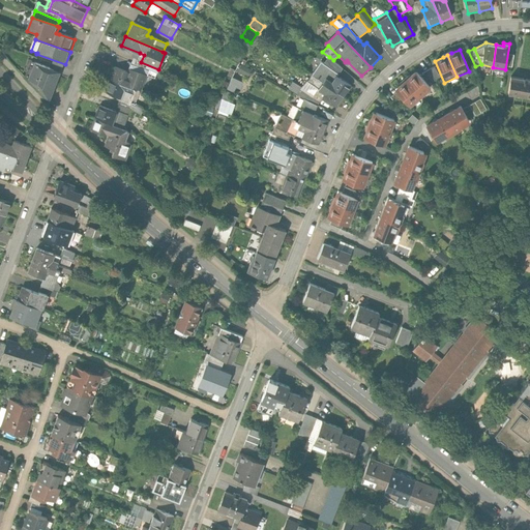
[(329,57),(323,64),(339,75),(343,68),(333,60),(329,57)]
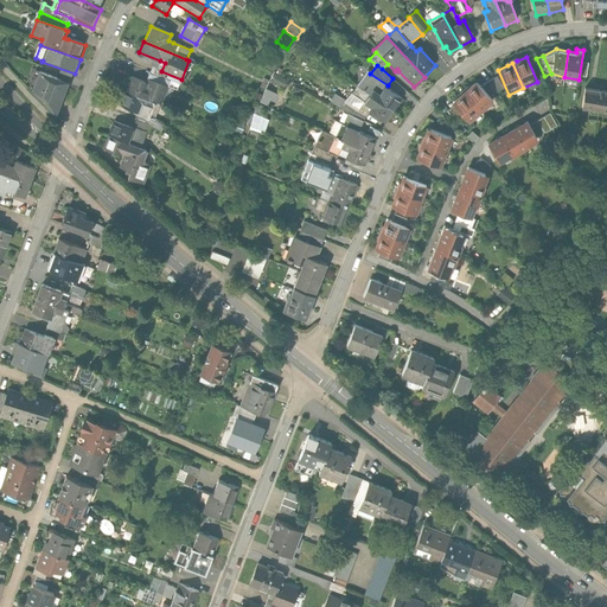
[(366,71),(357,85),(394,112),(402,98),(389,90),(387,88),(388,85),(370,74),(366,71)]
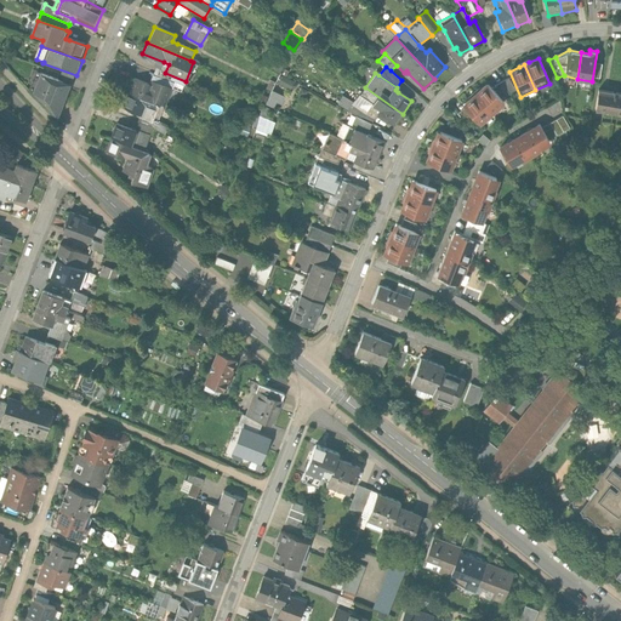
[(43,74),(35,93),(60,121),(64,109),(73,86),(43,74)]
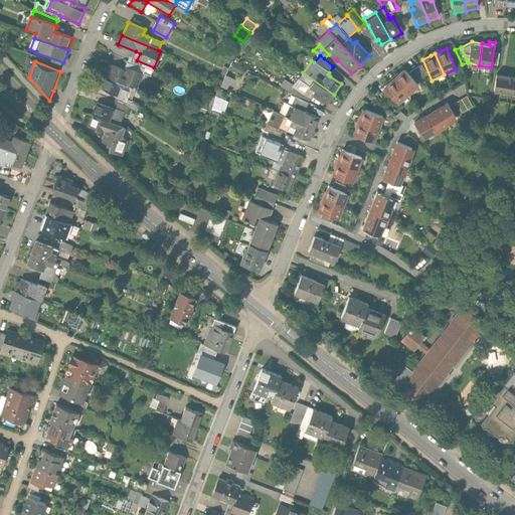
[(243,72),(246,66),(236,61),(233,68),(243,72)]
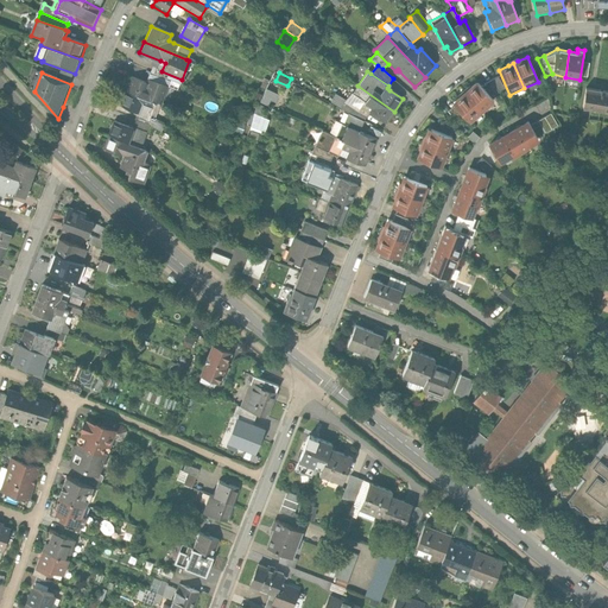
[(130,76),(125,90),(162,103),(168,86),(149,78),(146,83),(144,82),(130,76)]
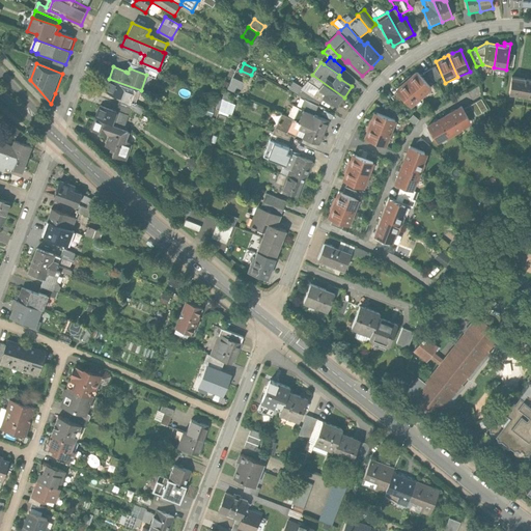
[(424,74),(429,84),(441,78),(435,67),(424,74)]
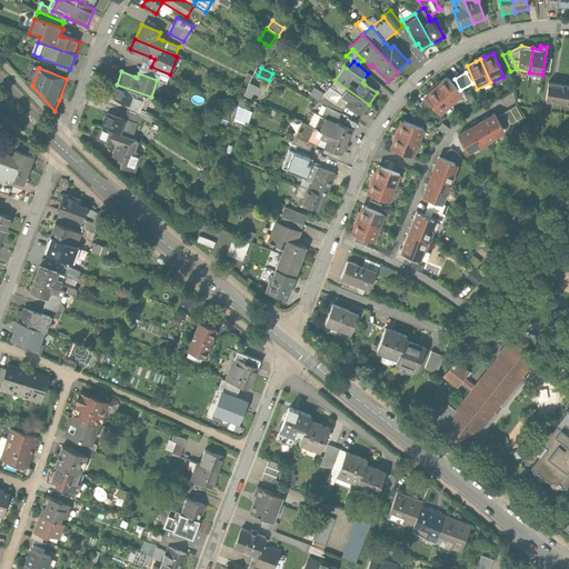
[(439,83),(436,87),(451,106),(462,96),(447,78),(439,83)]
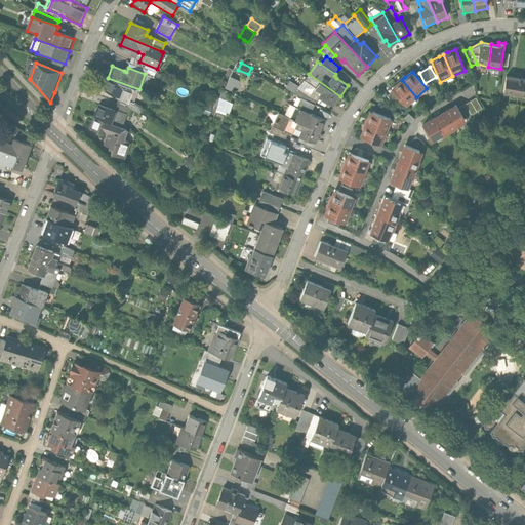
[(309,74),(305,81),(315,87),(320,91),(318,95),(321,97),(334,106),(340,96),(309,74)]
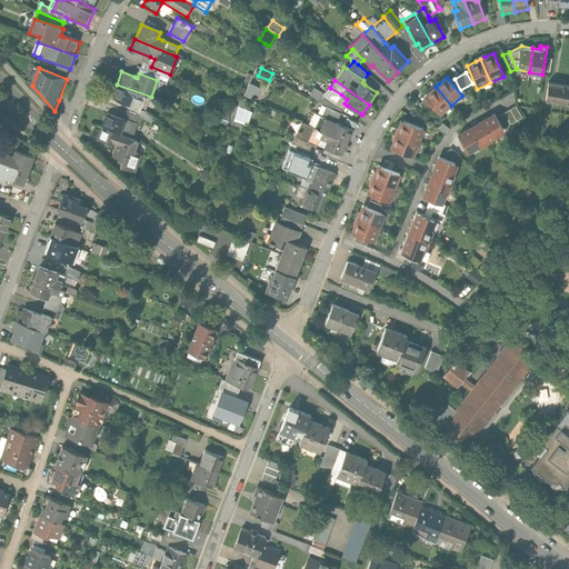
[(321,97),(318,102),(326,107),(340,113),(345,103),(347,99),(341,95),(337,101),(326,93),(330,88),(322,82),(315,92),(321,97)]
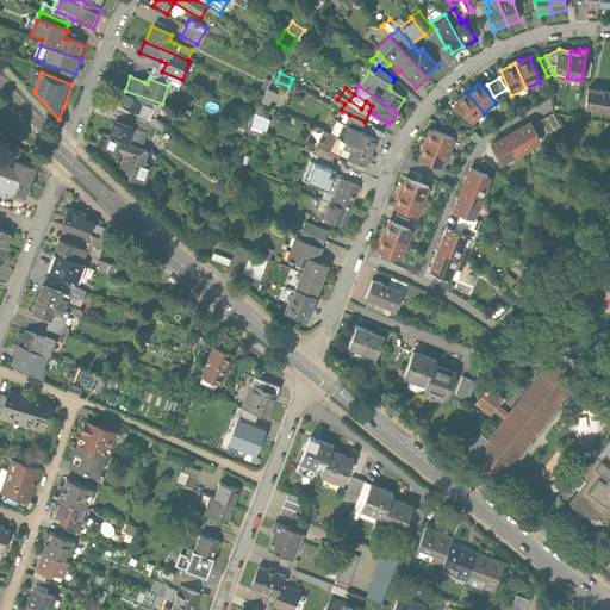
[(162,104),(125,91),(119,105),(139,113),(156,119),(162,104)]
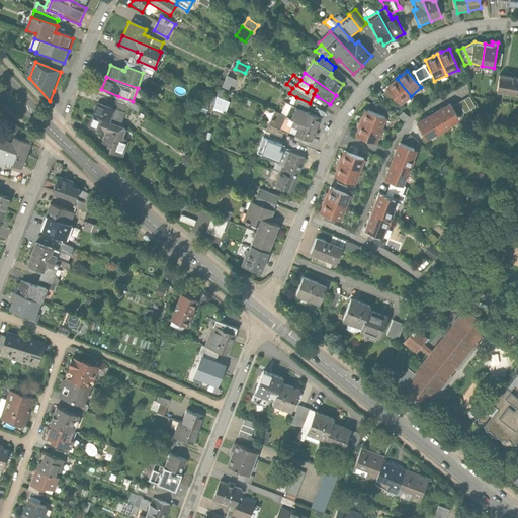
[(237,82),(226,77),(222,86),(233,91),(237,82)]
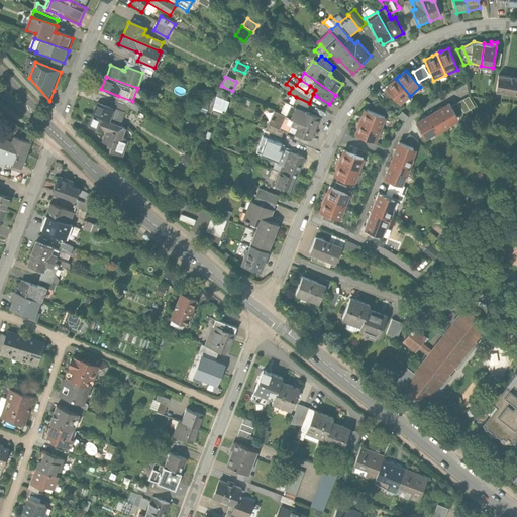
[(516,80),(513,79),(498,77),(495,95),(516,97),(516,80)]
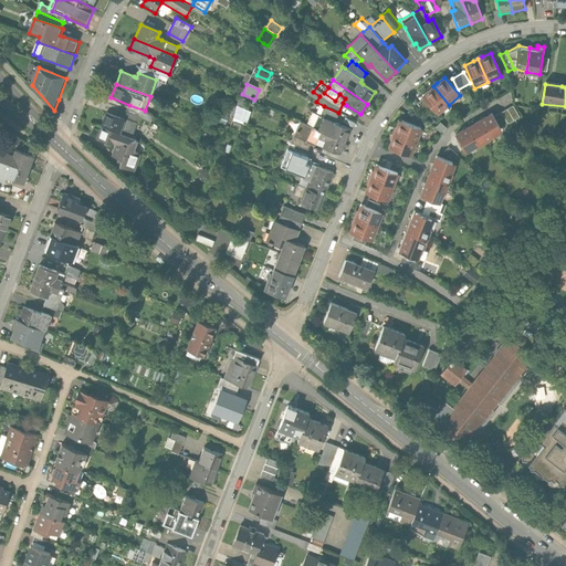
[(429,90),(421,96),(437,115),(449,105),(433,86),(429,90)]
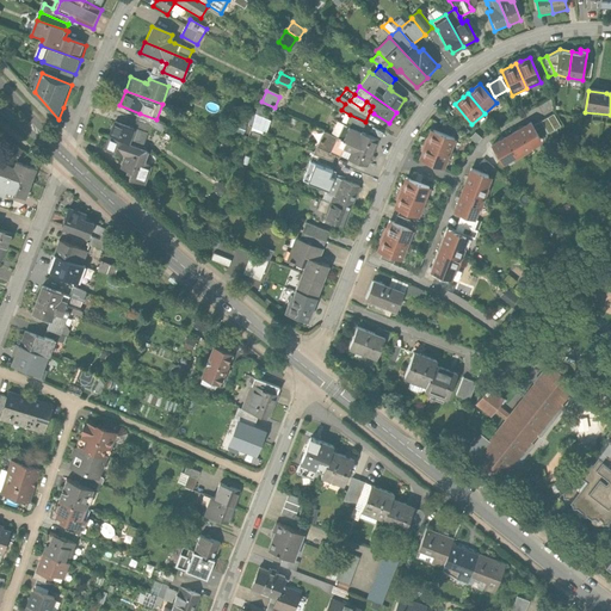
[(554,112),(548,116),(555,129),(561,125),(554,112)]
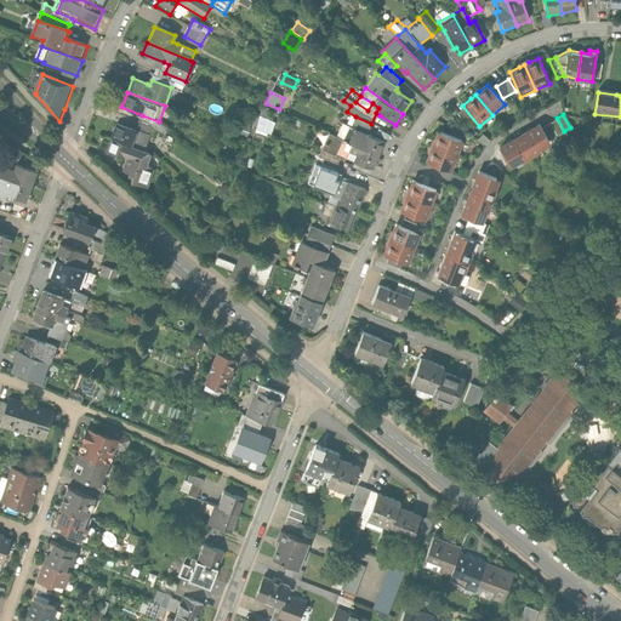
[(355,117),(351,127),(366,135),(371,124),(355,117)]
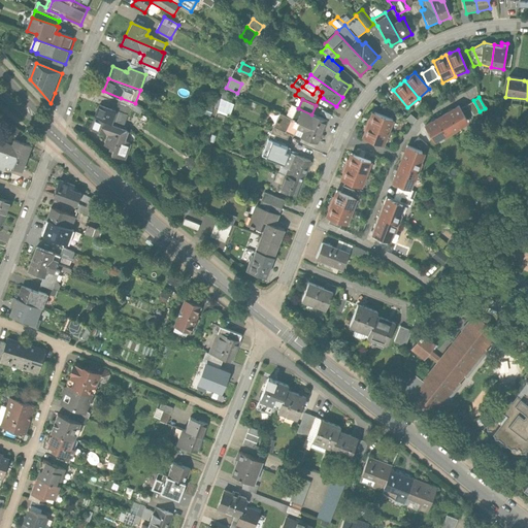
[(233,104),(222,100),(219,110),(229,114),(233,104)]
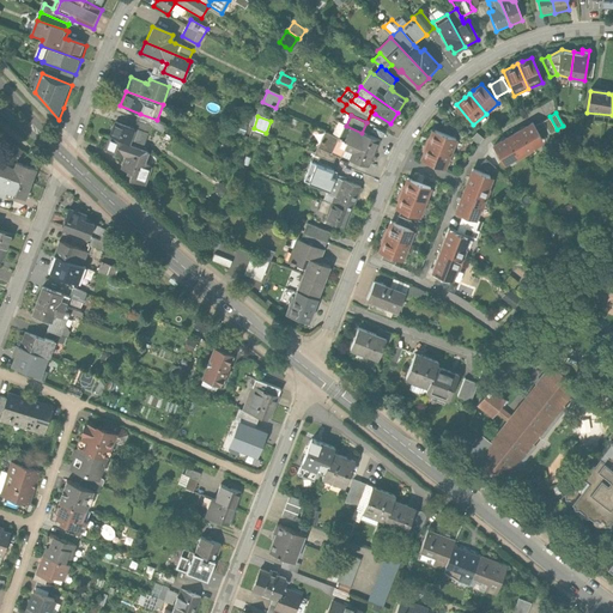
[(114,122),(108,137),(128,145),(134,129),(131,128),(114,122)]
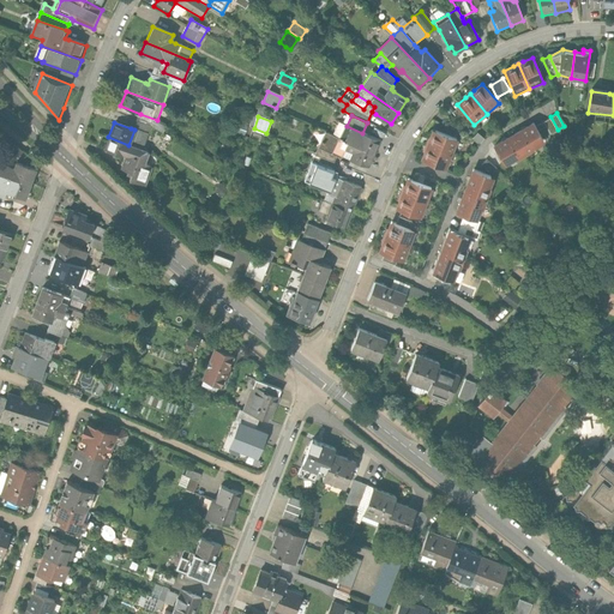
[(241,125),(235,122),(232,130),(239,133),(241,125)]
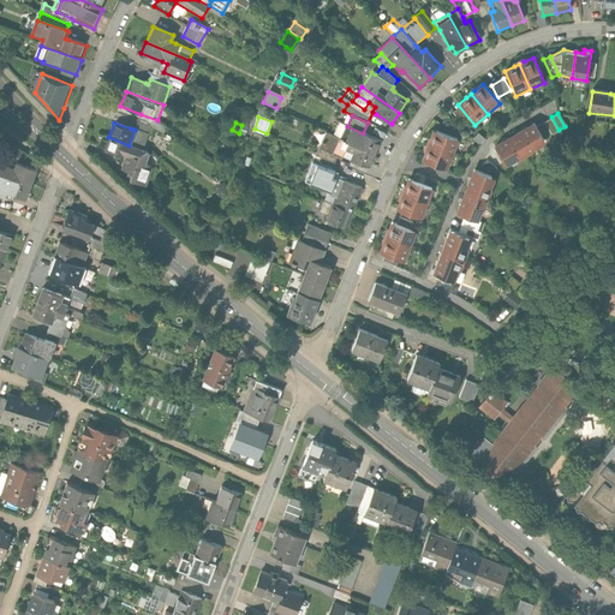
[(524,130),(514,135),(526,155),(545,144),(535,124),(524,130)]
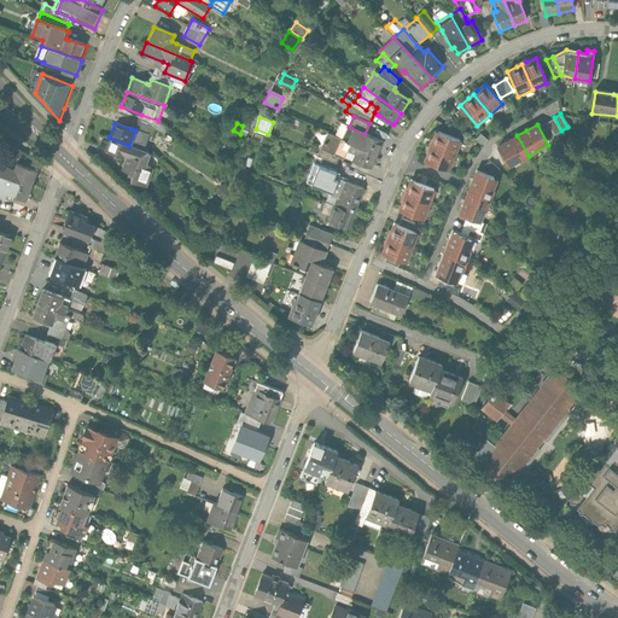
[(347,126),(340,140),(377,156),(383,141),(368,135),(365,134),(349,127),(347,126)]
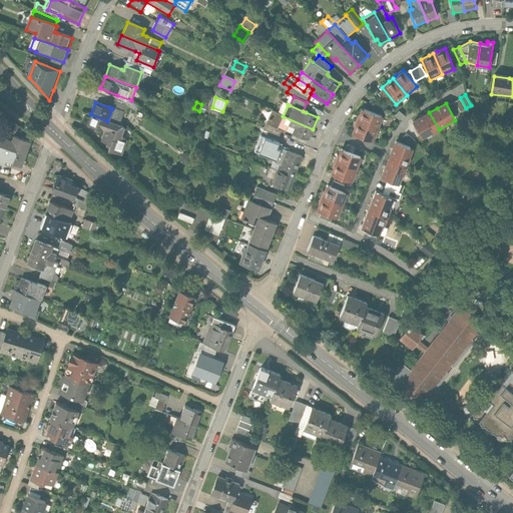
[(359,116),(357,120),(379,128),(383,116),(362,108),(359,116)]
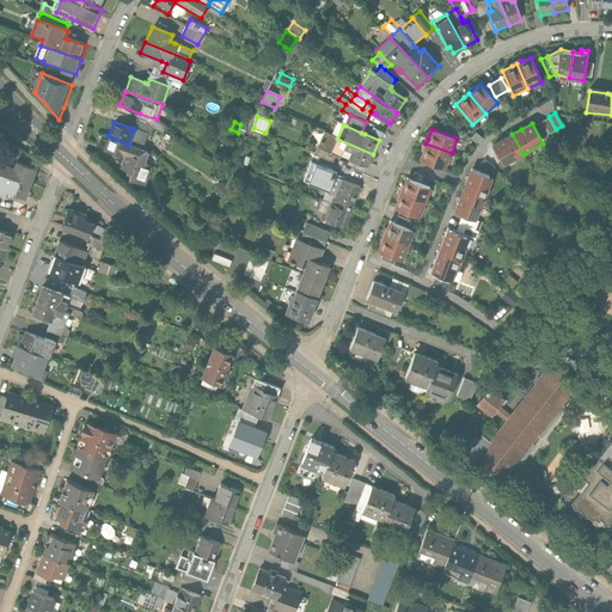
[(323,133),(317,147),(335,154),(340,157),(342,151),(349,154),(346,159),(367,169),(373,154),(337,139),(323,133)]
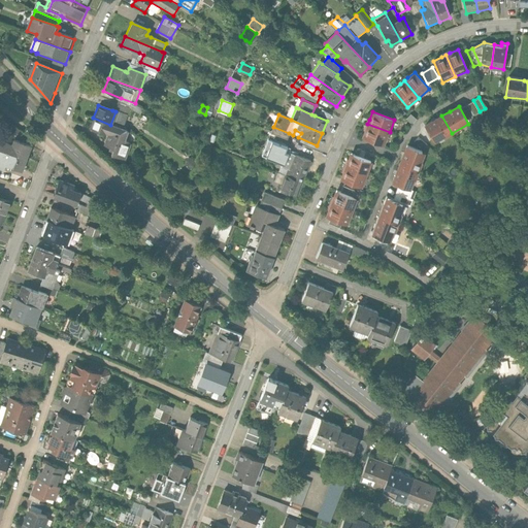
[(433,121),(424,126),(435,143),(452,133),(441,116),(433,121)]
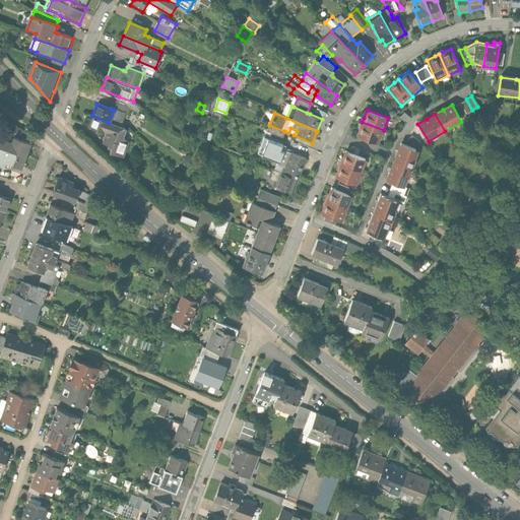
[(91,116),(87,126),(105,132),(102,143),(110,145),(109,148),(108,152),(123,157),(128,139),(122,138),(125,129),(124,127),(109,123),(91,116)]
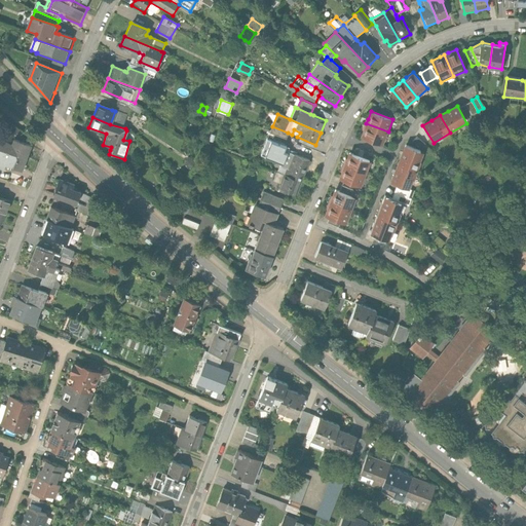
[(365,127),(362,136),(383,145),(388,132),(366,123),(365,127)]
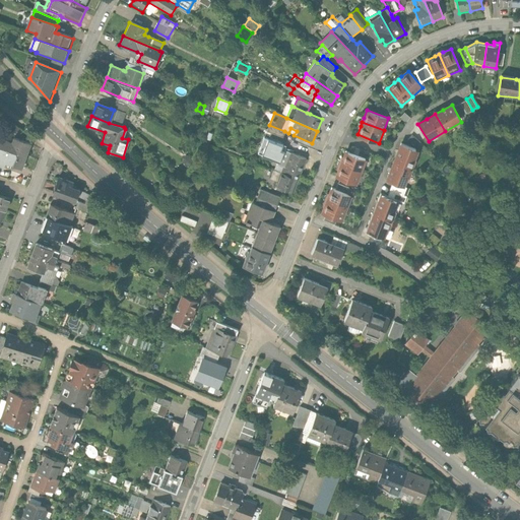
[(282,137),(284,131),(269,125),(266,130),(270,132),(282,137)]
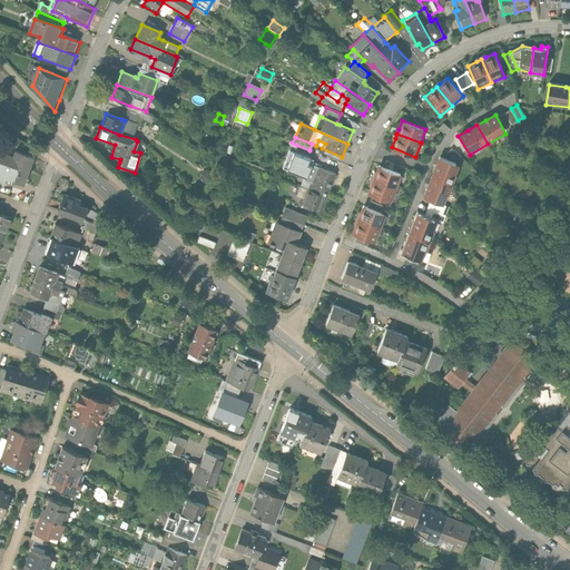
[(282,140),(275,138),(273,145),(279,148),(282,140)]
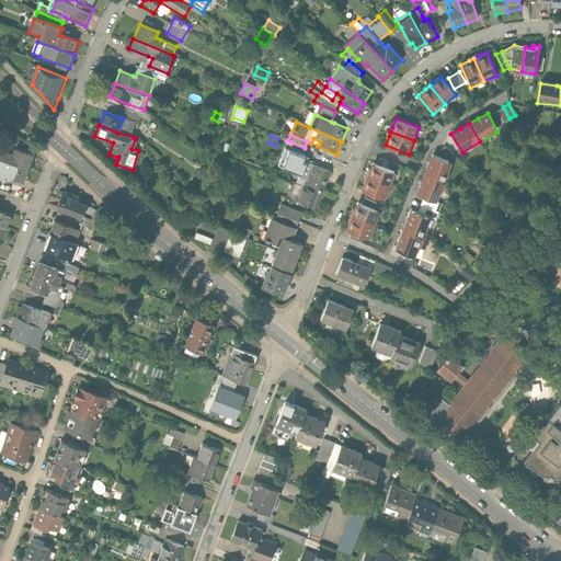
[(444,146),(441,151),(449,159),(454,155),(444,146)]
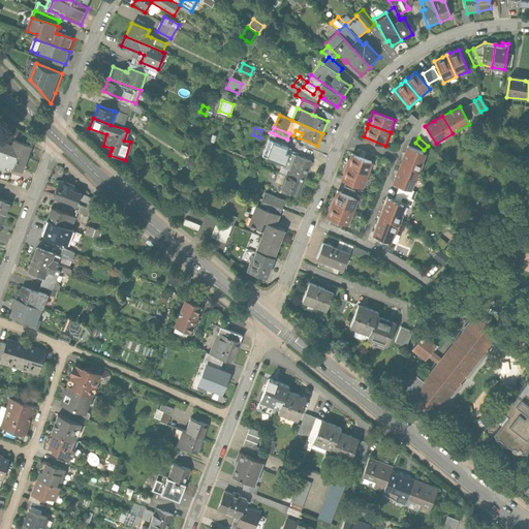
[(285,164),(289,154),(284,152),(287,146),(269,138),(262,155),(285,164)]
